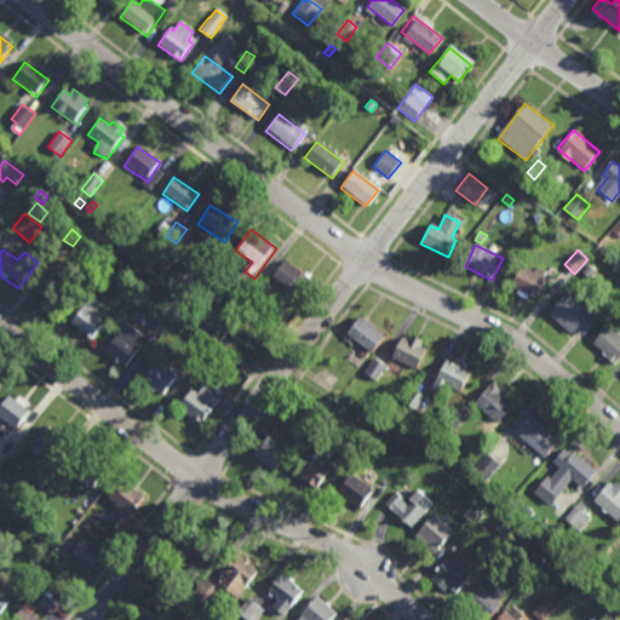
[(298,297),(308,279),(282,263),(271,281),(298,297)]
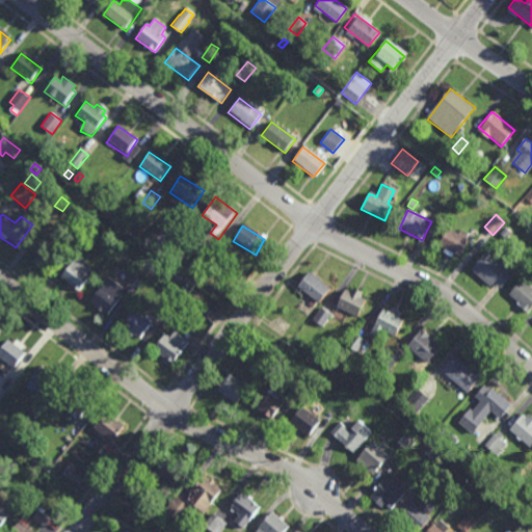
[(85,250),(75,243),(84,230),(96,238),(85,250)]
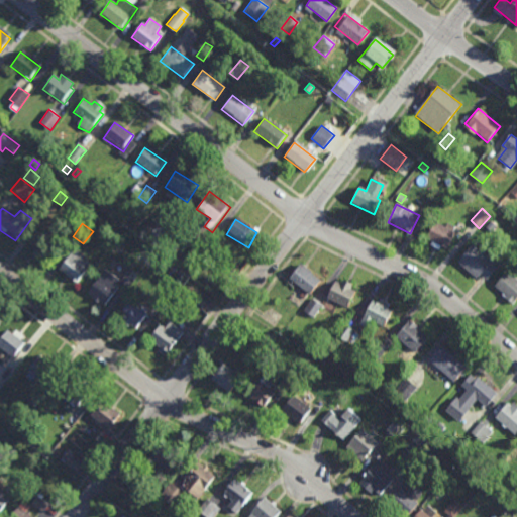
[(47,260),(62,240),(40,225),(26,244),(47,260)]
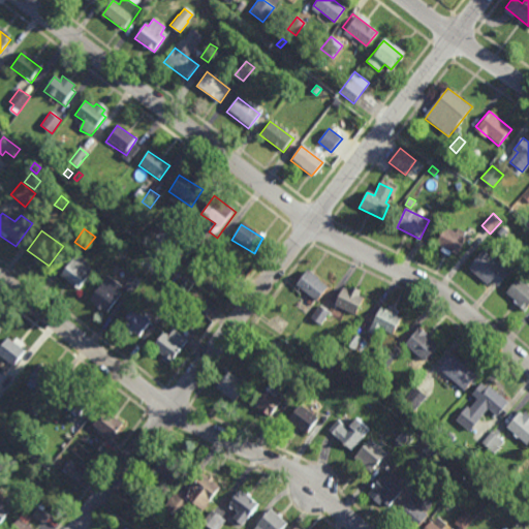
[(164,254),(152,245),(163,231),(176,241),(164,254)]
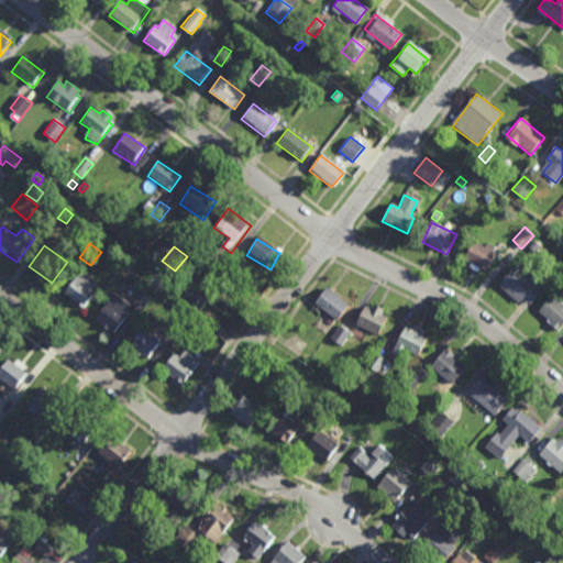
[(225,269),(212,260),(221,247),(234,257),(225,269)]
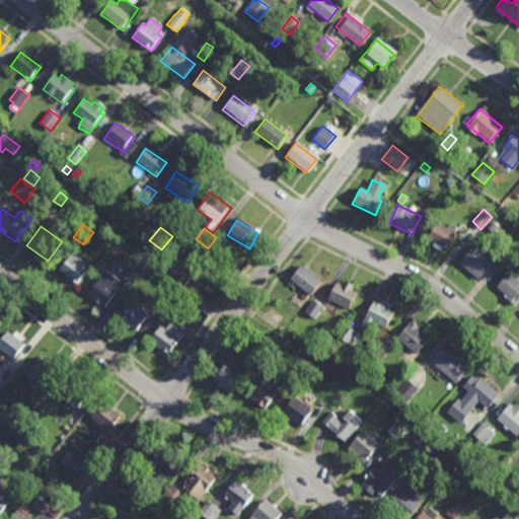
[(433,228),(454,237),(449,250),(442,247),(441,251),(432,247),(434,243),(428,240),(433,228)]
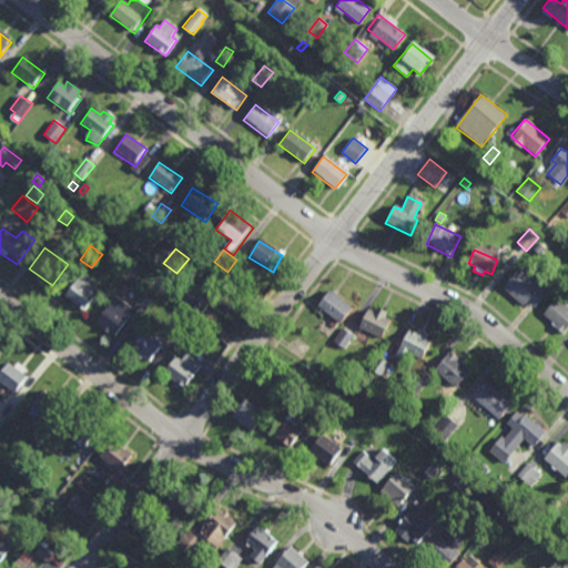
[(535,310),(546,295),(517,272),(503,290),(524,306),(526,303),(535,310)]
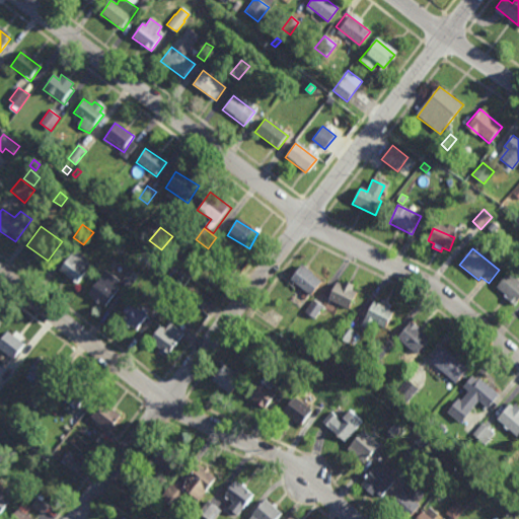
[(75,285),(92,263),(76,249),(59,272),(75,285)]
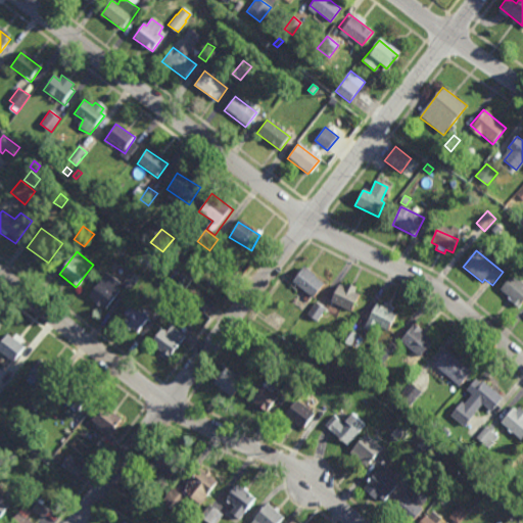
[(314,300),(325,286),(303,271),(292,285),(314,300)]
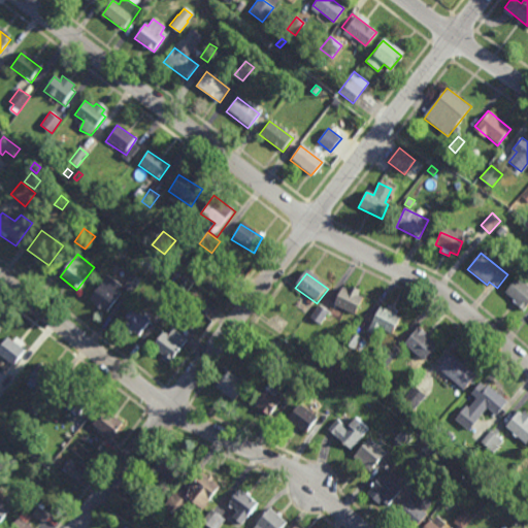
[(132,295),(124,288),(134,275),(142,282),(132,295)]
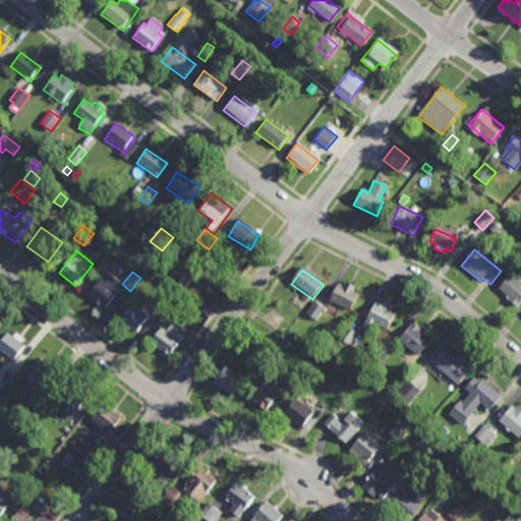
[(511,273),(520,280),(520,302),(517,308),(509,302),(511,300),(498,290),(511,273)]
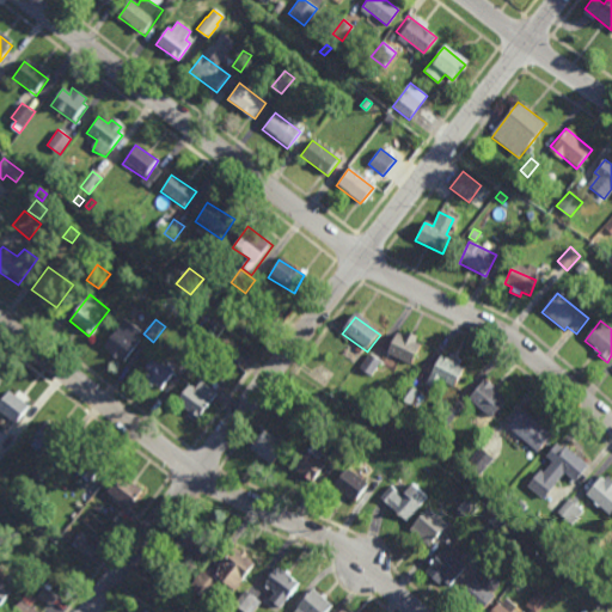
[(124,362),(138,347),(116,328),(103,343),(124,362)]
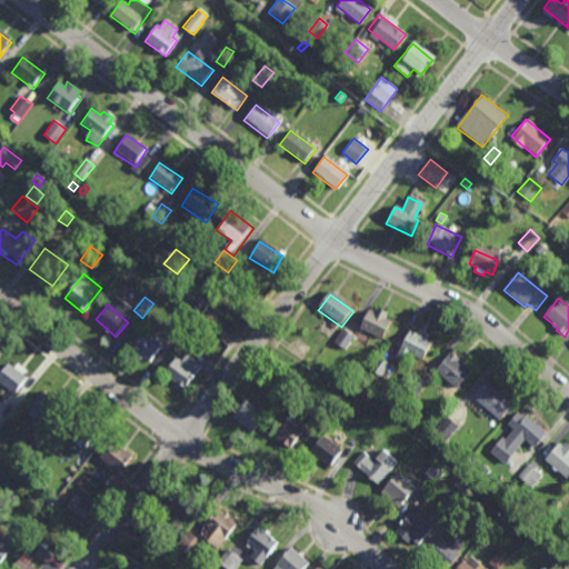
[(386,340),(392,320),(386,318),(388,312),(377,309),(375,315),(367,312),(360,331),(386,340)]
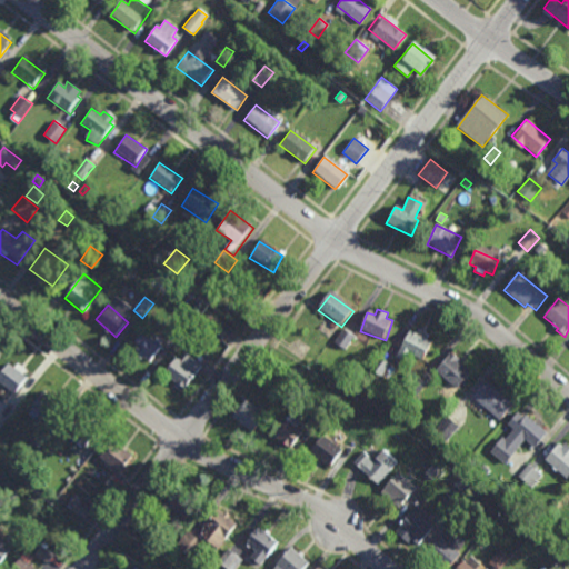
[(221,339),(209,330),(217,318),(230,328),(221,339)]
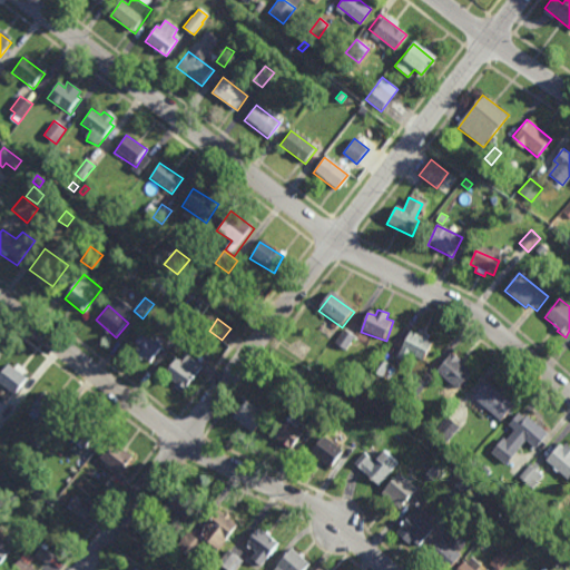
[(178,341),(172,336),(180,324),(187,330),(178,341)]
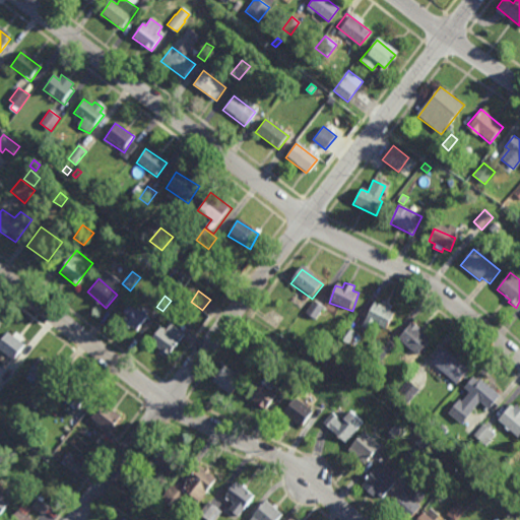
[(316,318),(306,311),(314,299),(324,306),(316,318)]
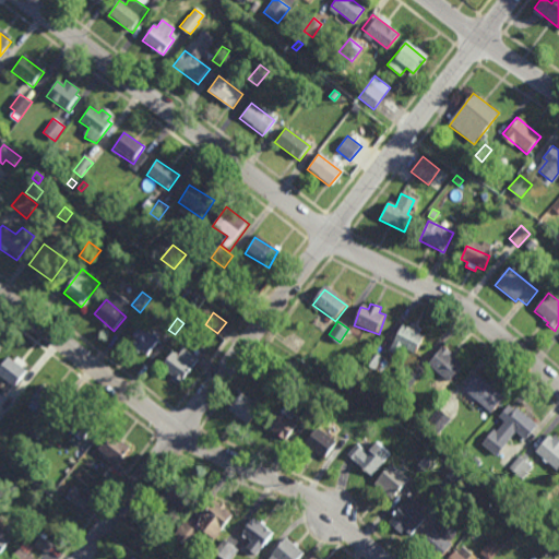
[(399,357),(402,349),(416,356),(425,336),(401,325),(389,353),(399,357)]
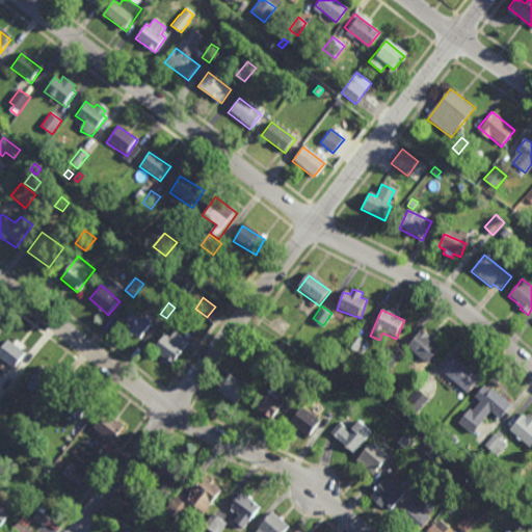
[(137,343),(150,327),(132,312),(123,323),(128,328),(125,333),(137,343)]
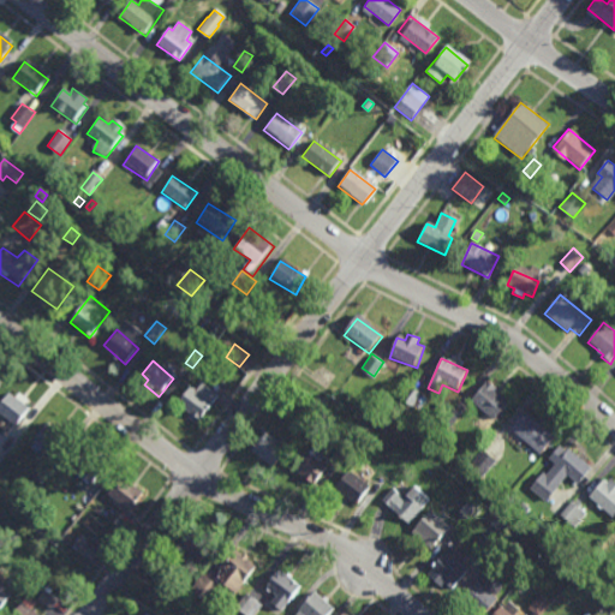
[(494,422),(509,402),(484,382),(469,401),(494,422)]
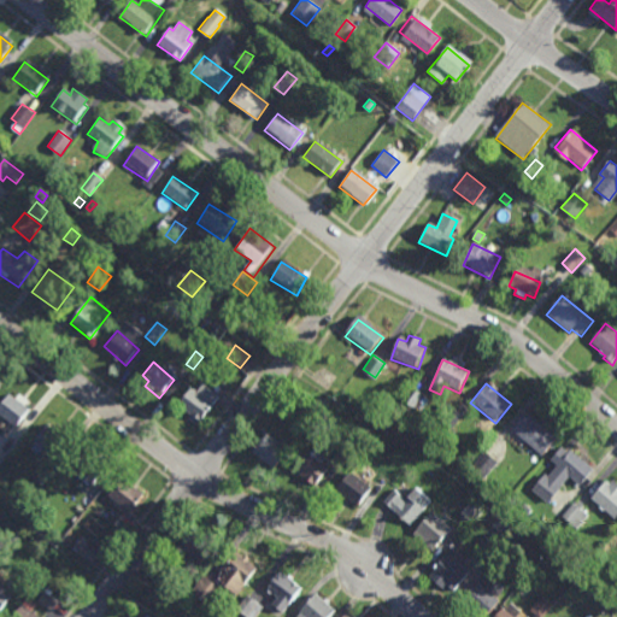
[(421,411),(401,398),(411,385),(430,398),(421,411)]
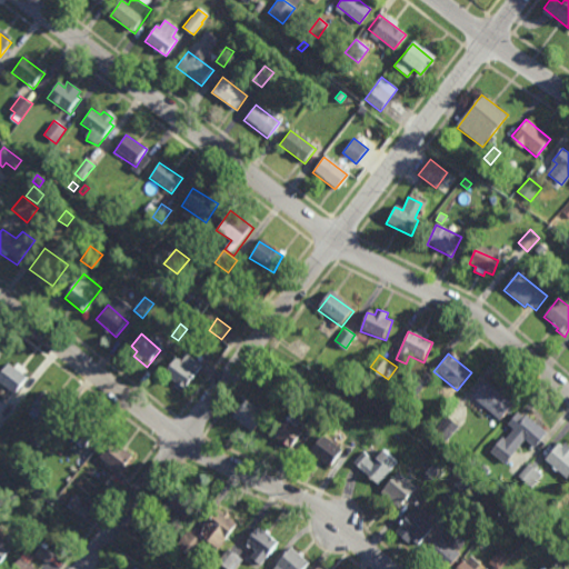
[(185,391),(201,367),(186,356),(177,368),(170,362),(161,376),(185,391)]
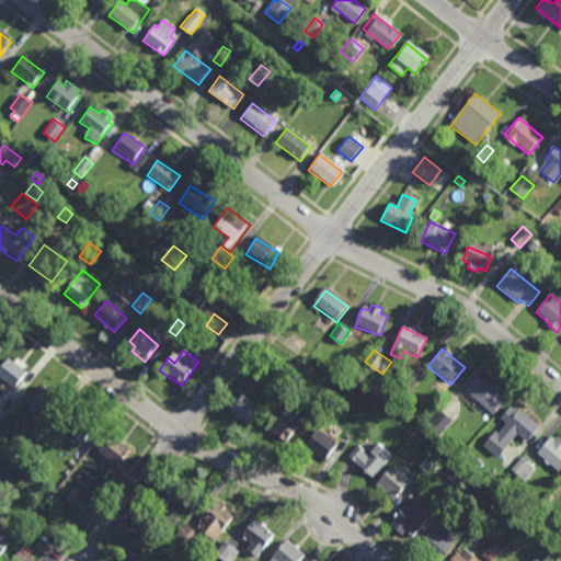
[(0,367),(8,358),(27,374),(16,389),(0,376),(0,367)]
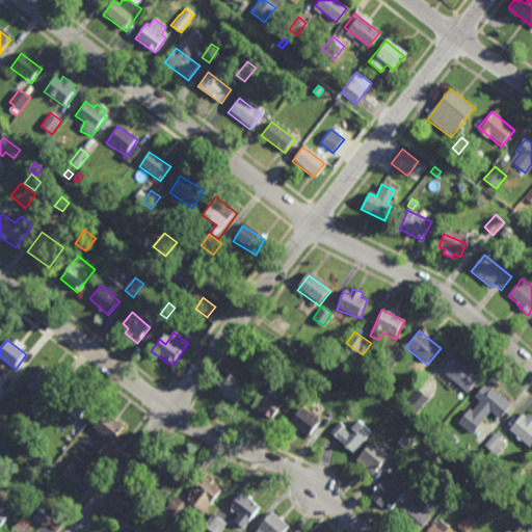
[(389,368),(382,363),(392,352),(398,357),(389,368)]
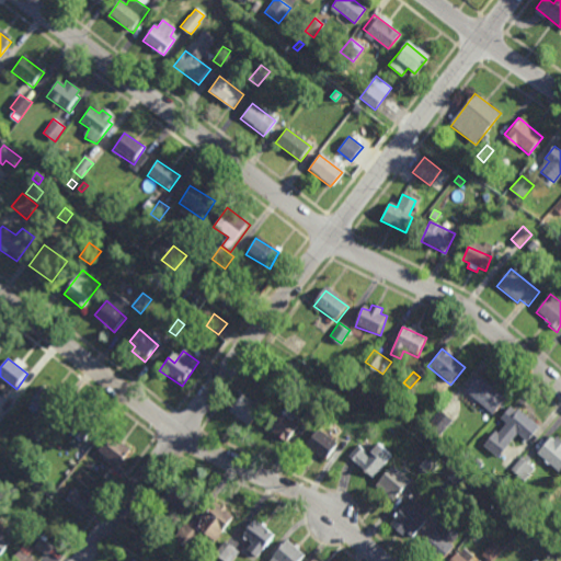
[(492,414),(505,399),(477,377),(465,392),(492,414)]
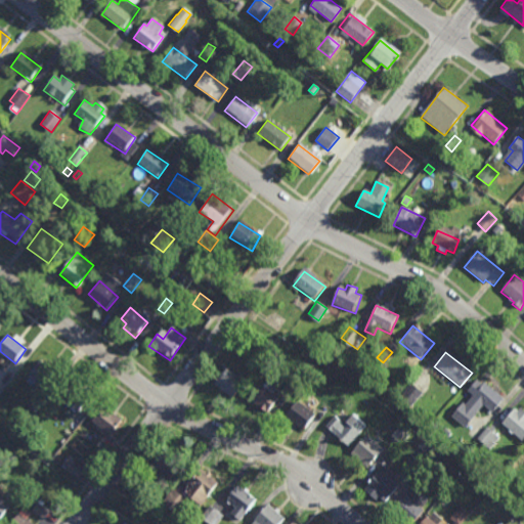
[(328,367),(321,364),(325,357),(332,360),(328,367)]
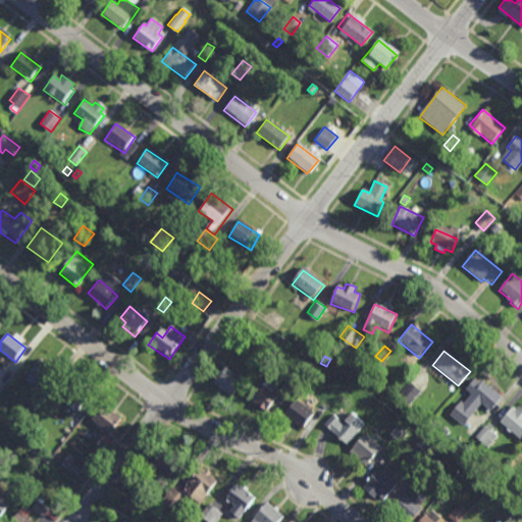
[(38,360),(57,375),(43,395),(33,387),(38,380),(28,372),(38,360)]
